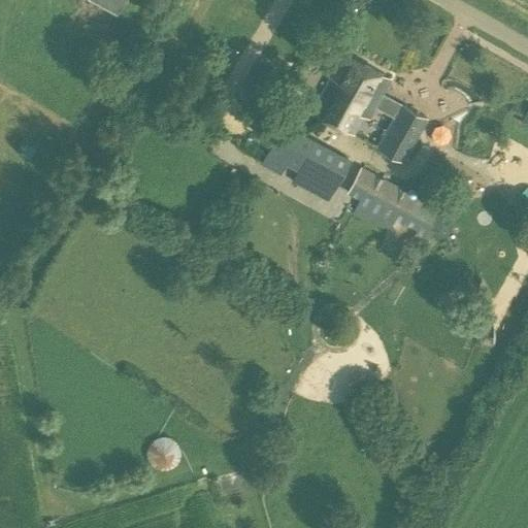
[(88,0),(117,15),(125,0),(88,0)]
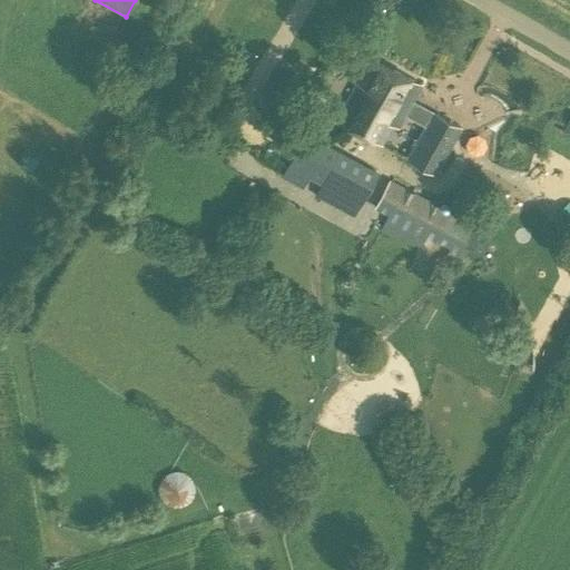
[(430,119),(410,108),(422,87),(369,57),(353,85),(355,86),(336,121),(382,147),(401,112),(426,125),(408,159),(435,175),(461,128),(433,112),(430,119)]
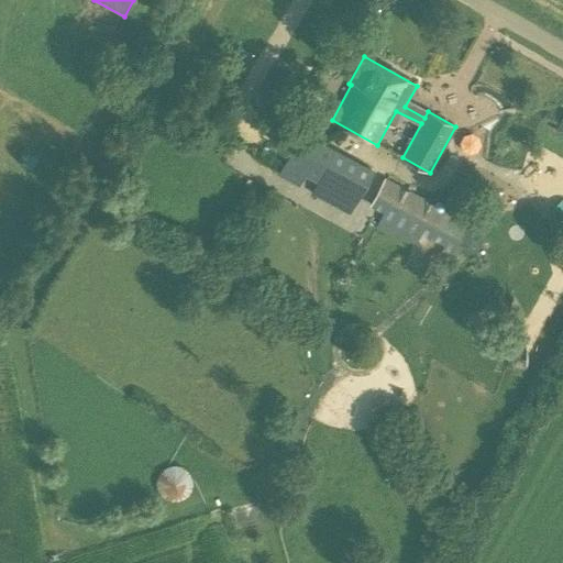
[(279,130),(275,139),(293,148),(301,132),(310,117),(295,109),(282,132),(279,130)]
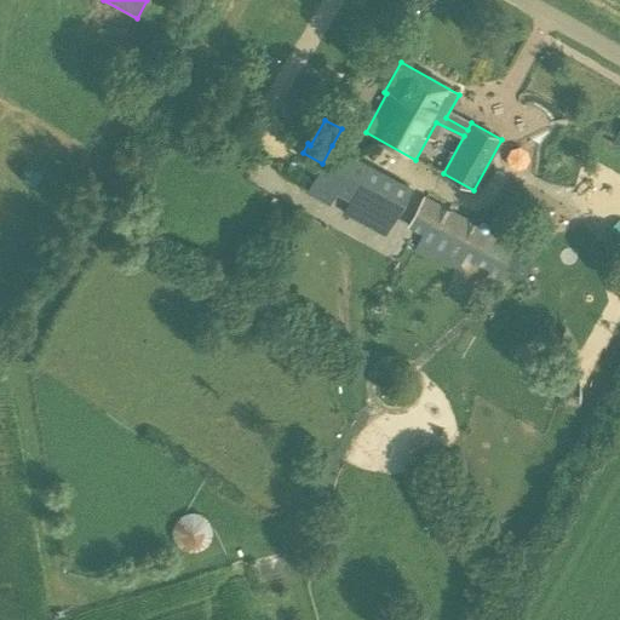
[(334,193),(349,200),(368,165),(332,145),(322,164),(306,191),(328,204),(334,193)]
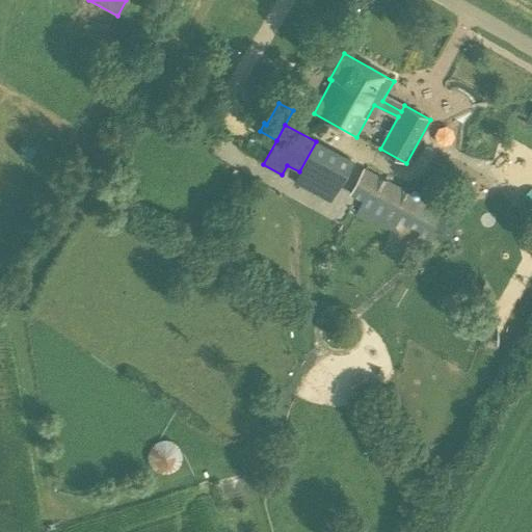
[(329,202),(351,161),(316,141),(299,171),(293,182),(329,202)]
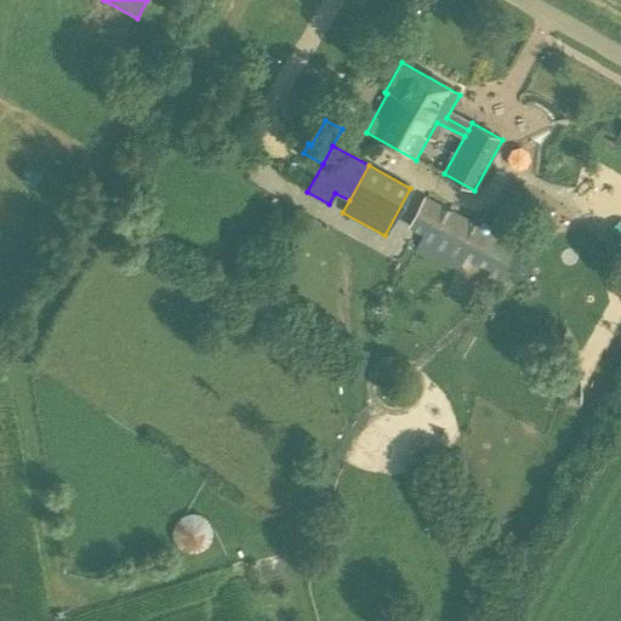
[(503,267),(516,245),(423,195),(406,226),(423,235),(416,248),(457,269),(463,257),(489,271),(483,283),(497,290),(508,269),(503,267)]
